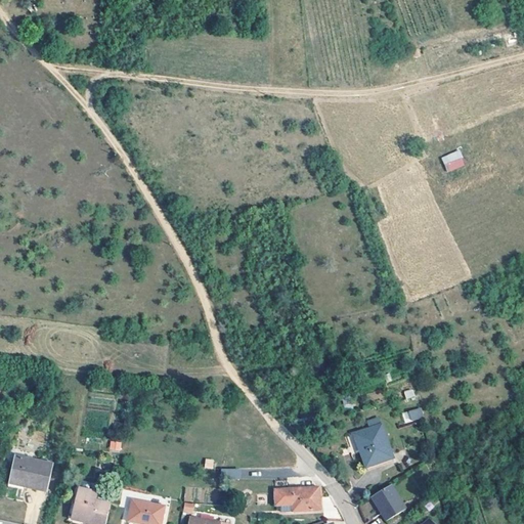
[(447,173),(466,165),(460,149),(441,158),(447,173)]
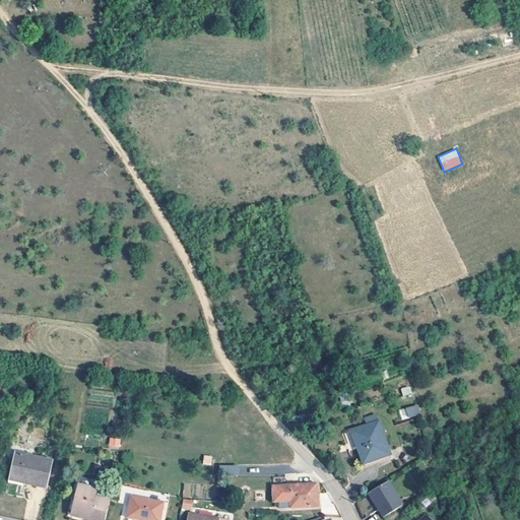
[(409,385),(400,388),(402,396),(412,393),(409,385)]
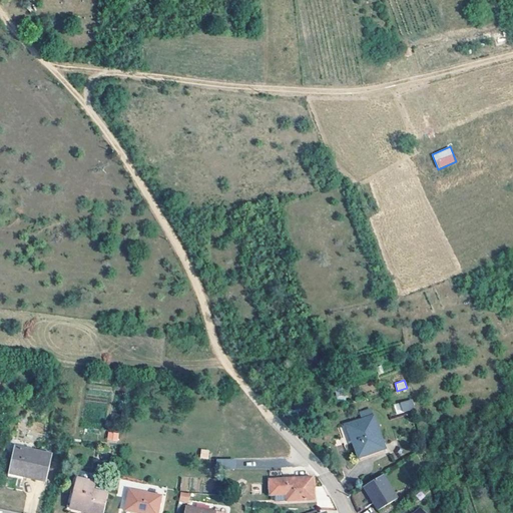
[(412,399),(393,403),(396,414),(415,409),(412,399)]
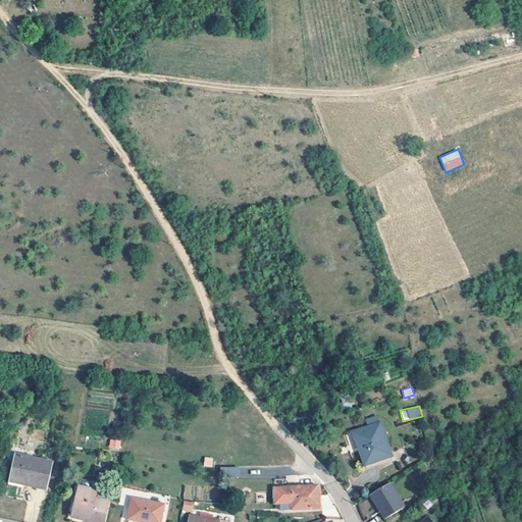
[(389,457),(379,424),(351,432),(363,466),(389,457)]
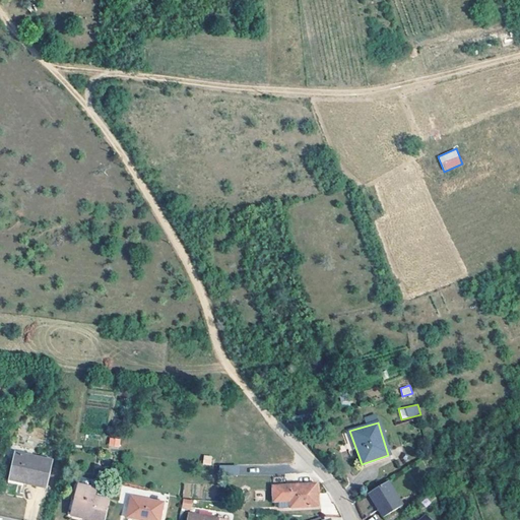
[(108,446),(120,448),(121,439),(110,437),(108,446)]
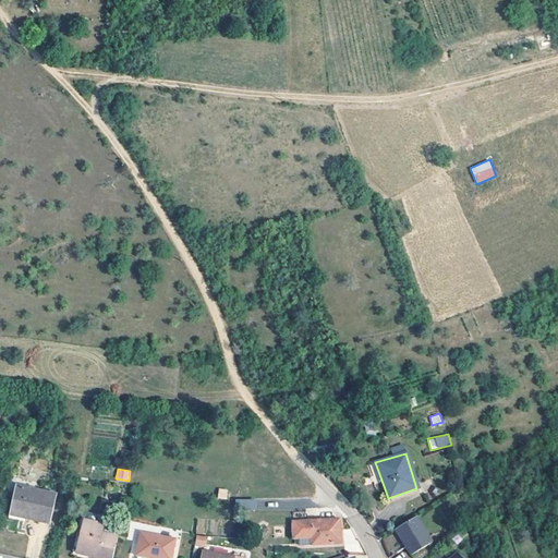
[(53,494),(11,484),(7,507),(22,511),(21,517),(47,523),(53,494)]
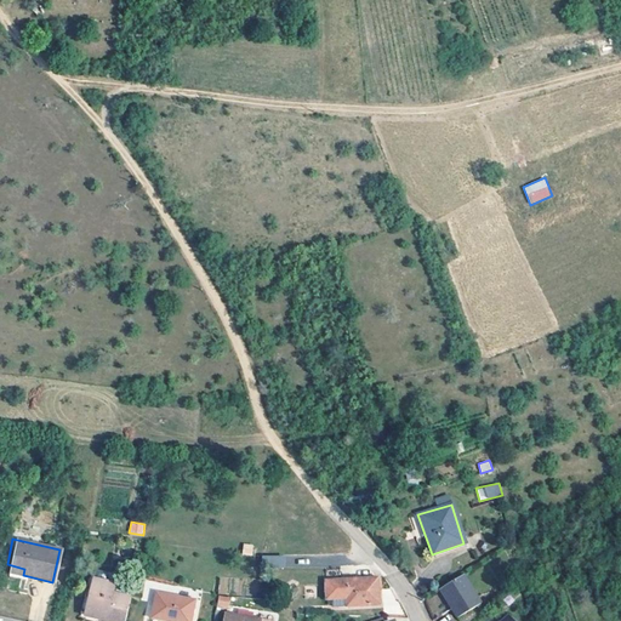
[(244,543),(243,554),(252,556),(254,545),(244,543)]
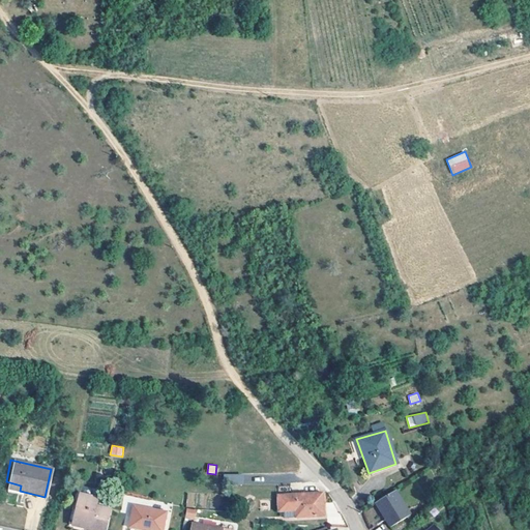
[(398,469),(395,464),(369,473),(370,477),(398,469)]
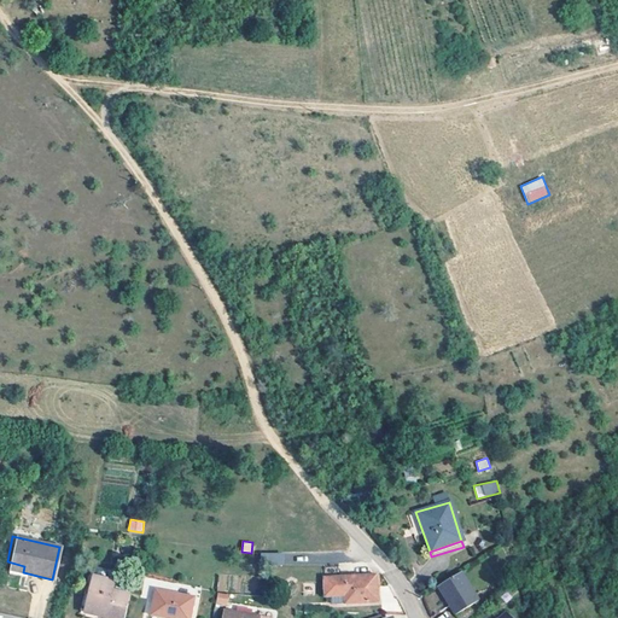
[(321,563),(321,551),(301,552),(301,563),(321,563)]
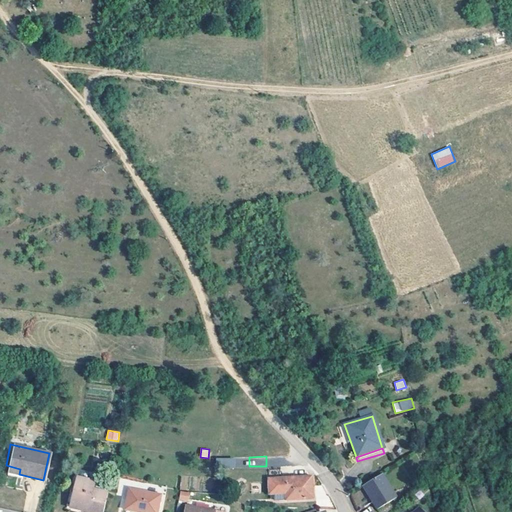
[(216,468),(241,468),(241,458),(216,458),(216,468)]
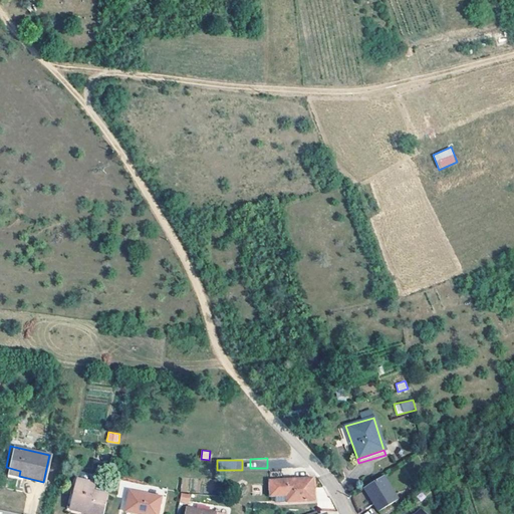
[(20,471),(6,467),(4,476),(18,479),(19,476),(20,471)]
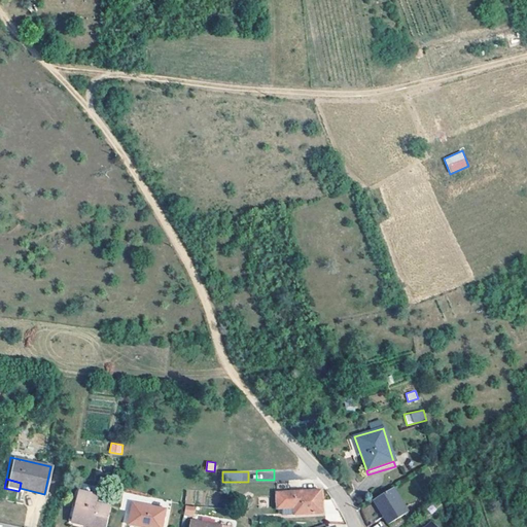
[(97,493),(77,487),(75,498),(72,510),(88,515),(85,520),(105,526),(110,504),(96,500),(97,493)]
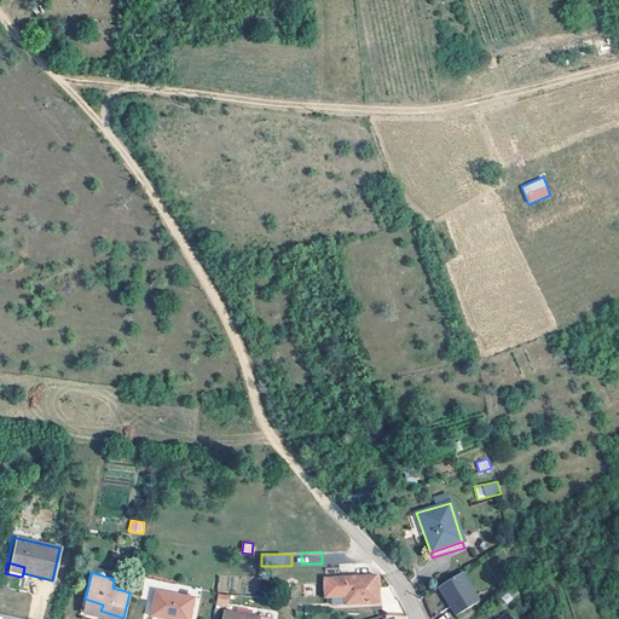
[(375,577),(331,576),(323,577),(323,590),(324,590),(329,590),(330,605),(376,605),(375,577)]
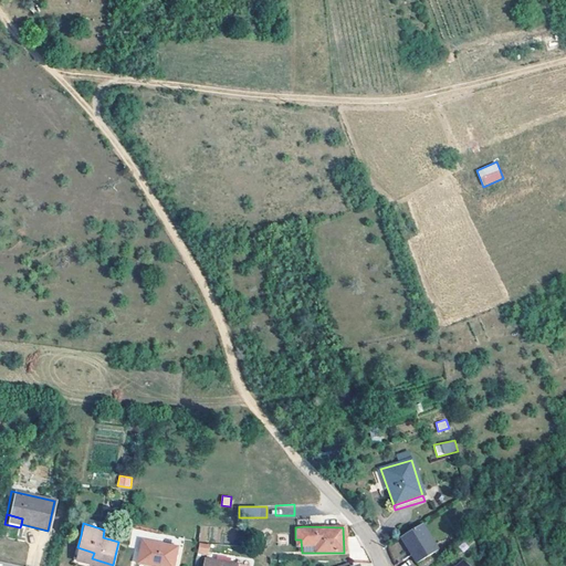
[(425,565),(440,553),(420,527),(399,542),(418,565),(425,565)]
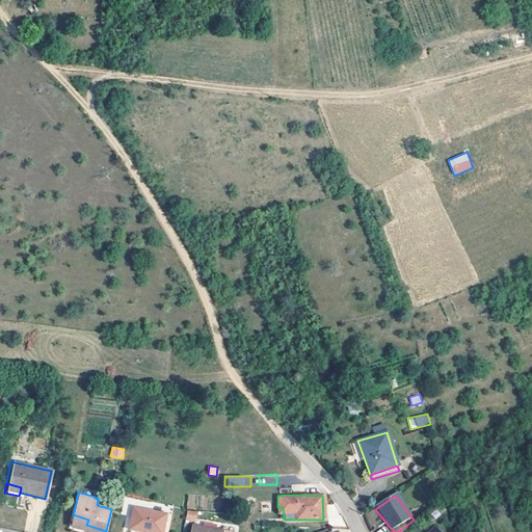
[(76,503),(71,502),(65,523),(85,529),(86,525),(88,520),(73,514),(76,503)]
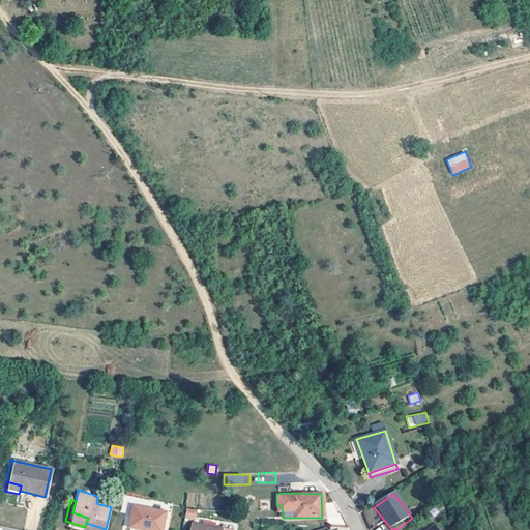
[(163,509),(130,504),(126,529),(142,529),(144,526),(159,529),(163,509)]
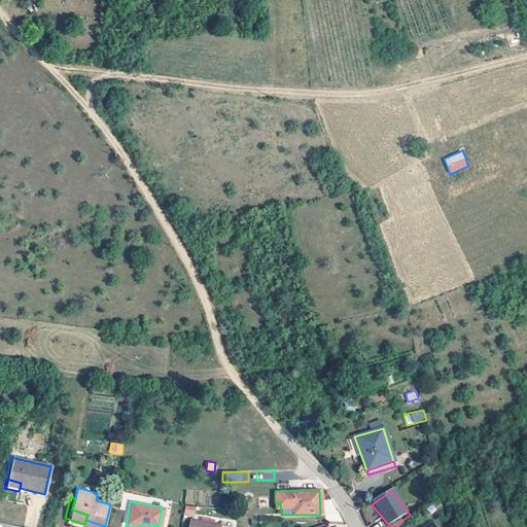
[(215,526),(217,519),(186,517),(185,526),(215,526)]
